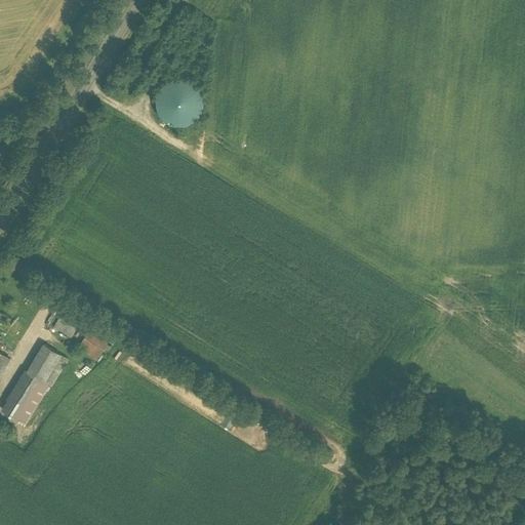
[(162,118),(168,122),(174,124),(180,125),(188,124),(194,121),(198,116),(201,112),(202,111),(204,105),(204,97),(202,91),(198,85),(193,81),(187,78),(180,77),(173,78),(171,79),(167,81),(161,86),(158,91),(156,98),(156,106),(159,112),(162,118)]
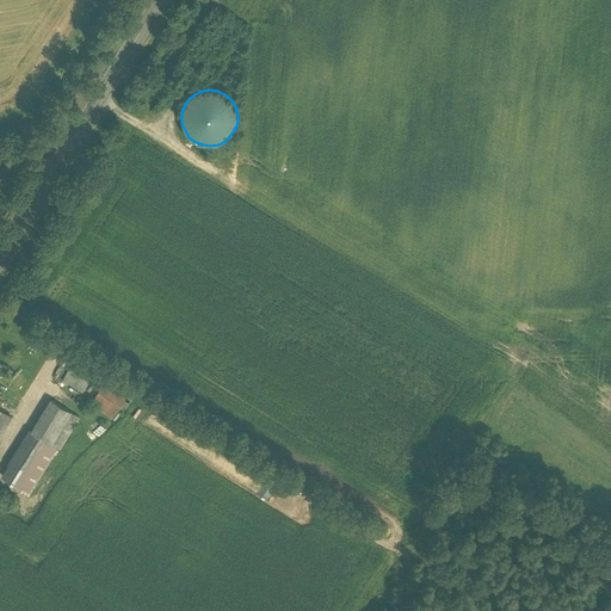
[(92,377),(72,365),(63,378),(84,392),(92,377)]
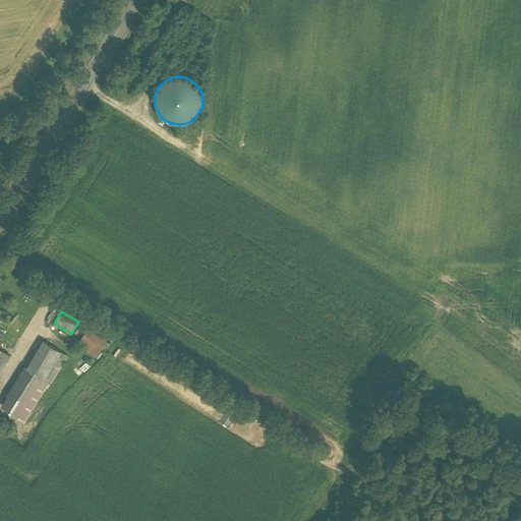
[(107,340),(89,329),(76,348),(96,359),(107,340)]
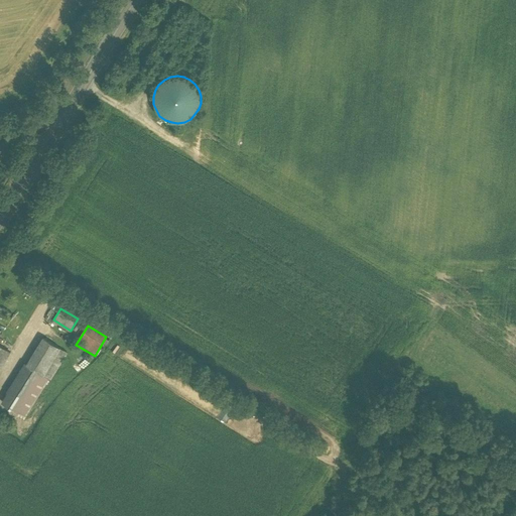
[(65,351),(46,340),(31,366),(26,364),(4,401),(26,415),(65,351)]
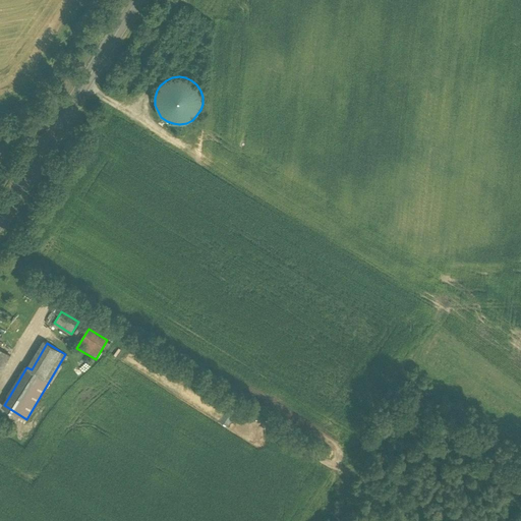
[(0,367),(2,368),(11,354),(0,347),(0,367)]
